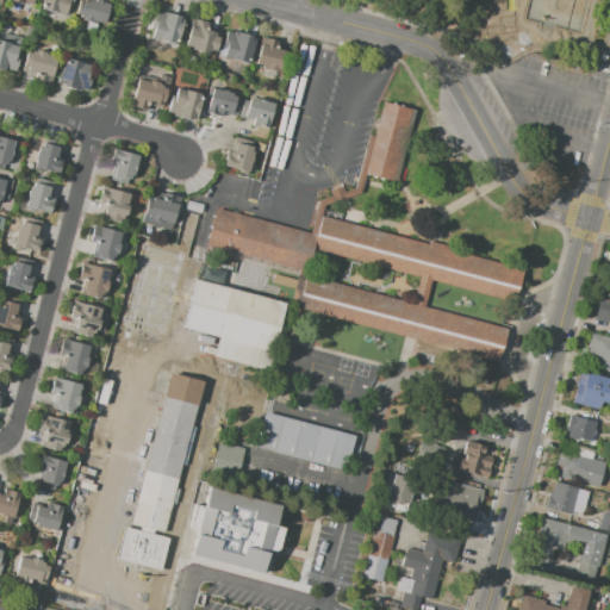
[(39,0),(72,0),(70,8),(67,7),(64,16),(42,10),(42,6),(38,6),(39,0)]
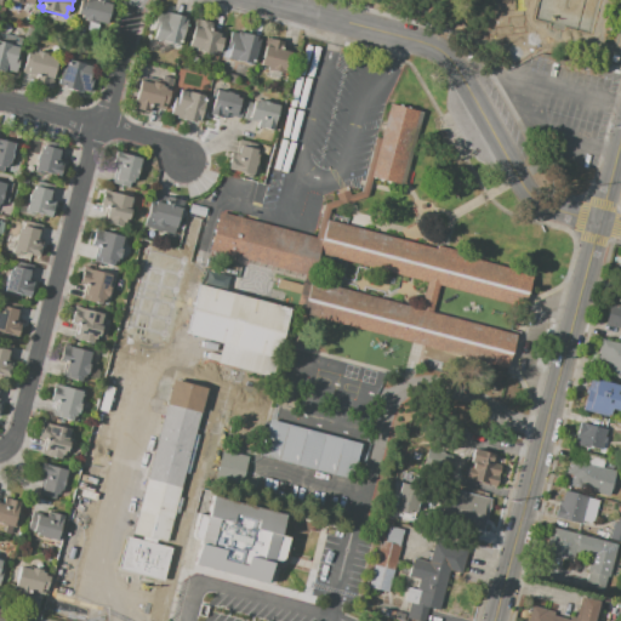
[(80,0),(85,1),(85,0),(108,0),(108,4),(110,4),(106,24),(97,22),(97,24),(80,21),(81,16),(77,15),(80,0)]
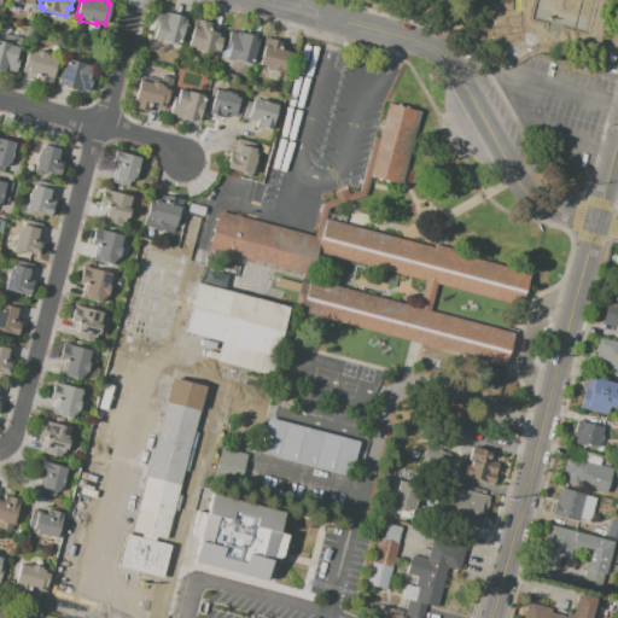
[(518,0),(522,27),(512,28),(511,18),(505,18),(506,31),(537,29),(534,0),(518,0)]
